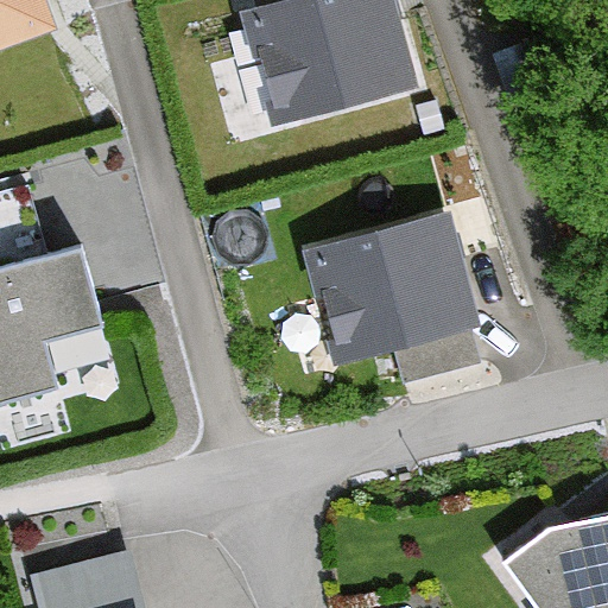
[(0,0),(0,44),(51,26),(42,0),(0,0)]
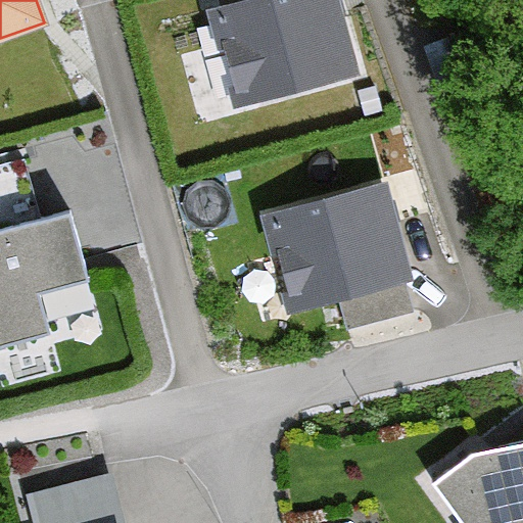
[(337,0),(253,0),(208,11),(231,109),(357,81),(337,0)]
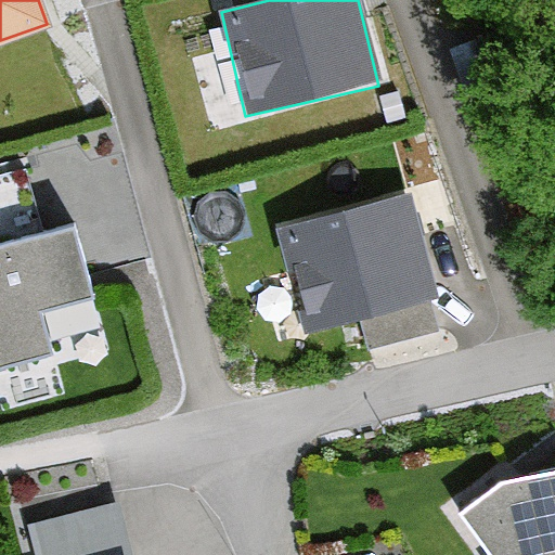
[(409,194),(270,229),(308,340),(441,301),(409,194)]
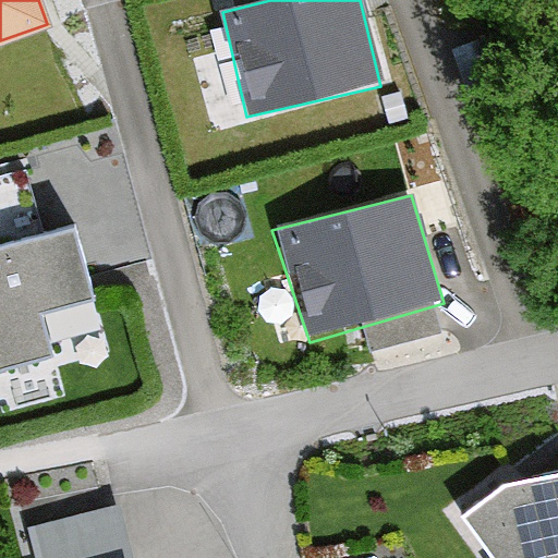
[(80,229),(0,250),(0,366),(57,361),(37,310),(95,299),(80,229)]
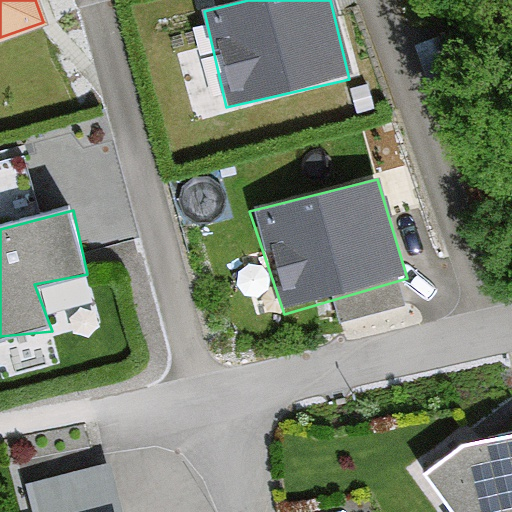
[(511,511),(511,433),(462,444),(424,472),(452,511),(511,511)]
